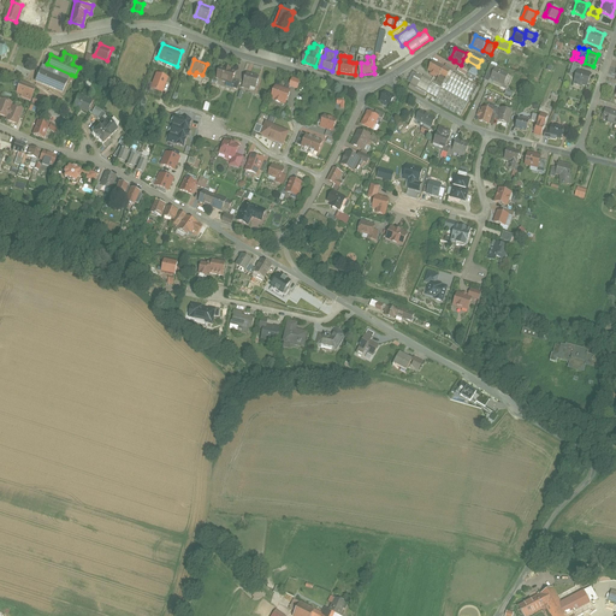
[(445,67),(434,61),(430,71),(432,72),(431,75),(436,77),(437,75),(439,77),(445,80),(451,70),(445,67)]
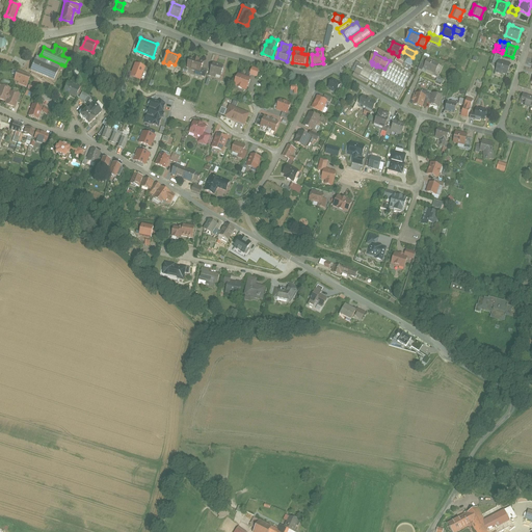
[(41,55),(37,60),(59,70),(61,64),(41,55)]
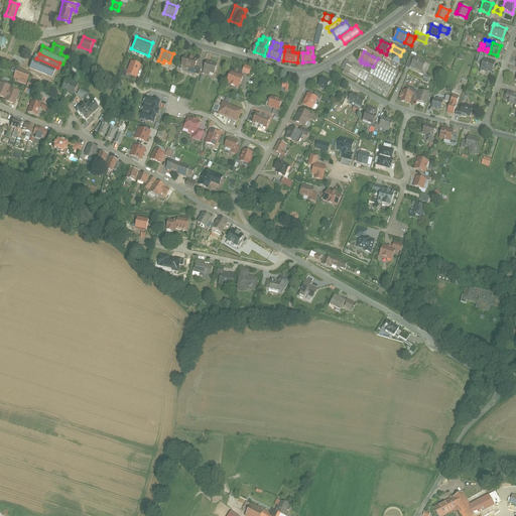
[(374,53),(373,56),(378,58),(390,66),(391,63),(383,59),(374,53)]
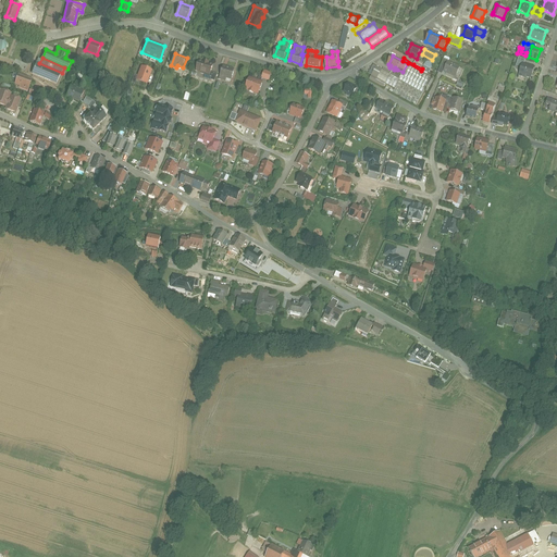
[(444,72),(449,61),(449,60),(444,58),(438,72),(443,74),(444,72)]
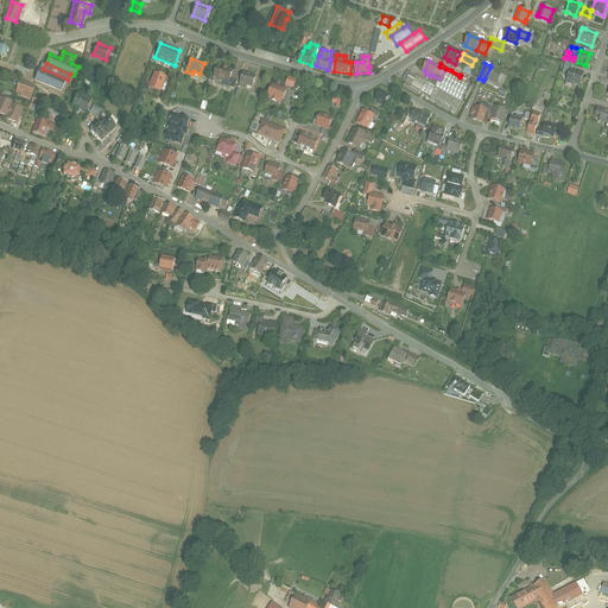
[(564,73),(569,74),(571,68),(574,69),(575,65),(567,63),(564,73)]
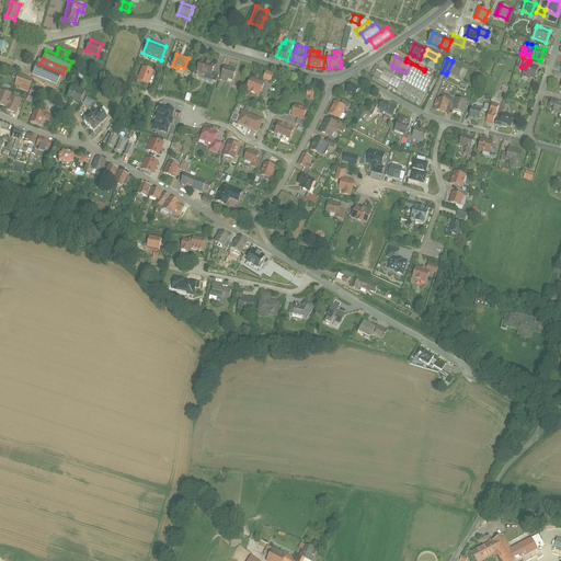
[(201,60),(197,70),(207,73),(213,76),(214,71),(216,65),(212,64),(213,63),(207,60),(206,61),(201,60)]
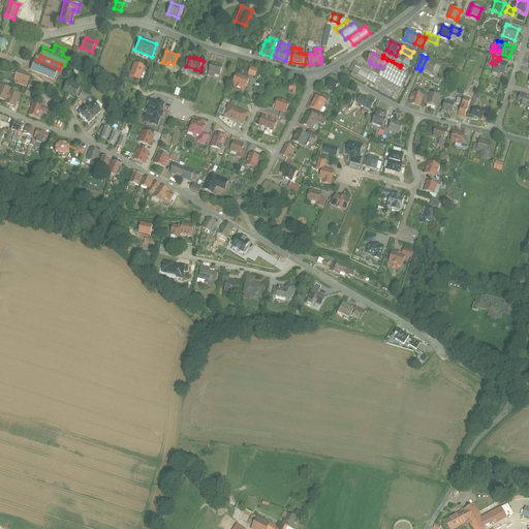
[(437,63),(427,58),(422,68),(432,73),(433,73),(437,64),(437,63)]
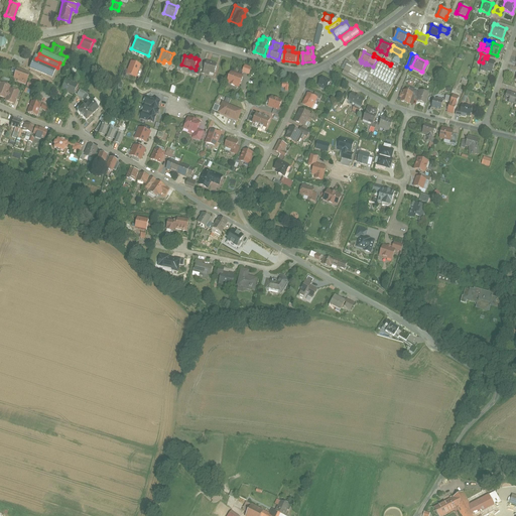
[(34,57),(30,67),(52,78),(57,68),(36,58),(34,57)]
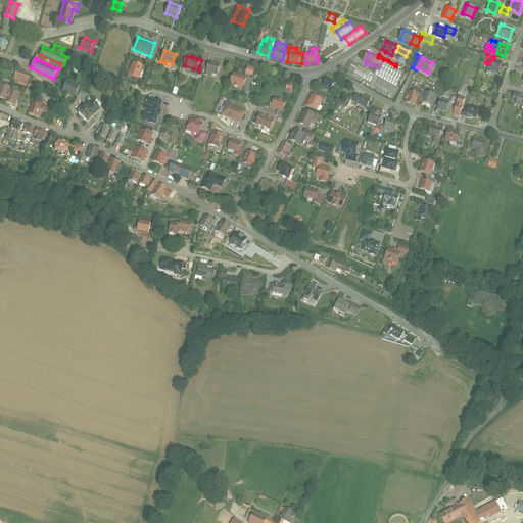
[(497,75),(502,62),(493,59),(491,58),(489,63),(487,72),(497,75)]
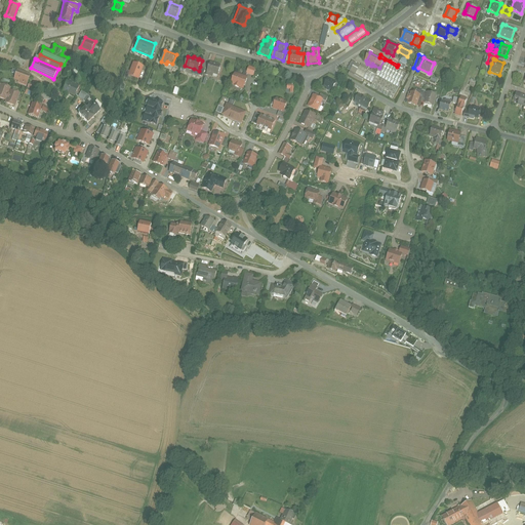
[(397,67),(385,59),(379,68),(378,70),(379,71),(378,73),(377,75),(399,86),(407,73),(397,67)]
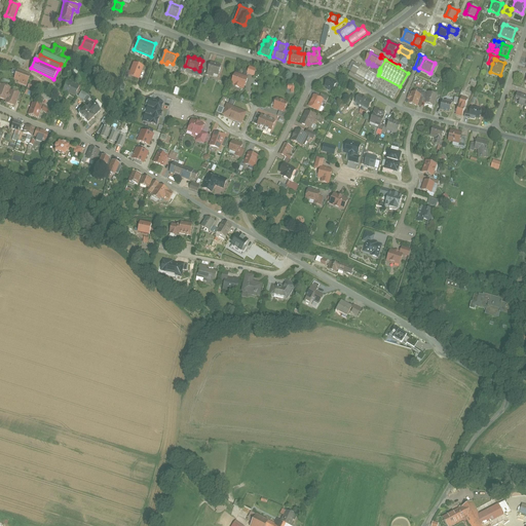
[(358,74),(362,66),(353,61),(349,69),(352,71),(358,74)]
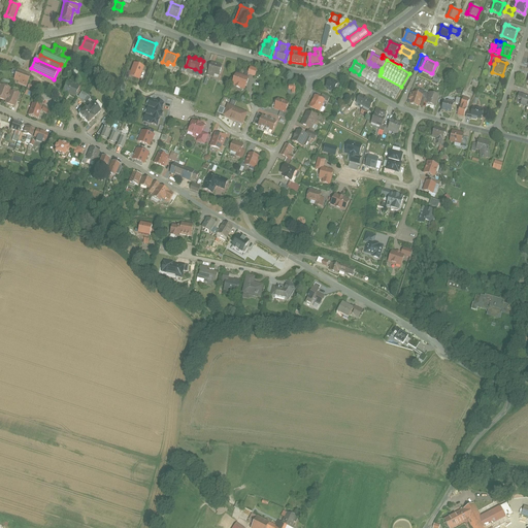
[(139,79),(144,66),(134,62),(129,75),(139,79)]
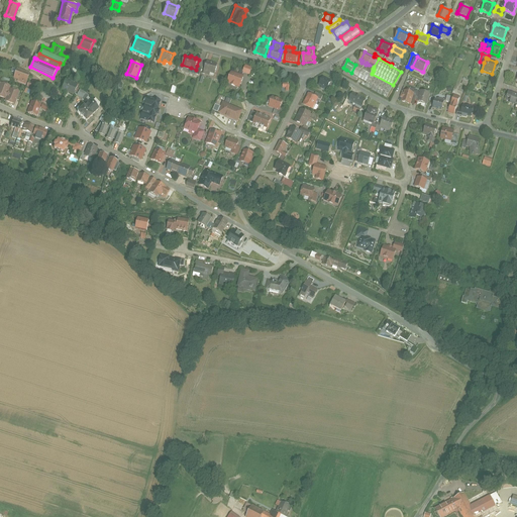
[(219,65),(208,61),(205,69),(216,73),(219,65)]
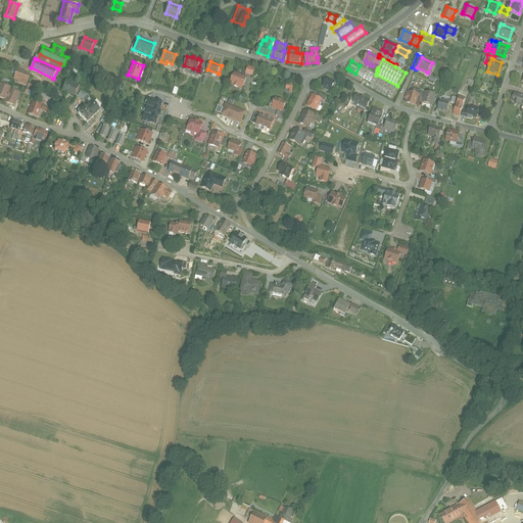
[(436,65),(432,63),(428,73),(427,73),(426,74),(431,76),(436,65)]
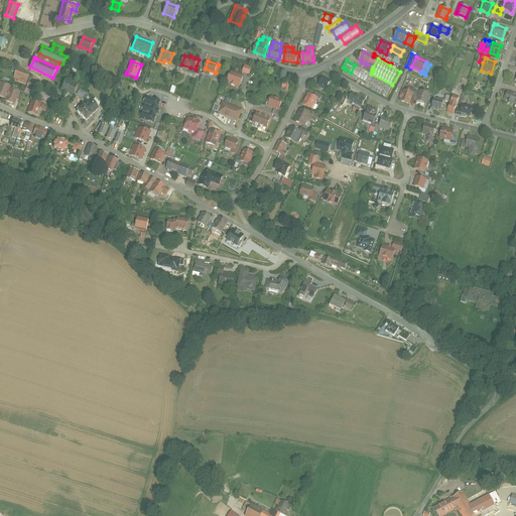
[(244,70),(243,72),(244,73),(250,75),(253,68),(245,65),(244,70)]
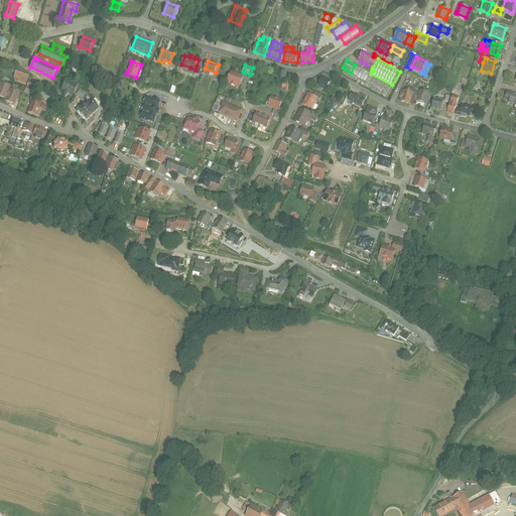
[(367,82),(371,74),(363,69),(355,65),(351,73),(359,77),(367,82)]
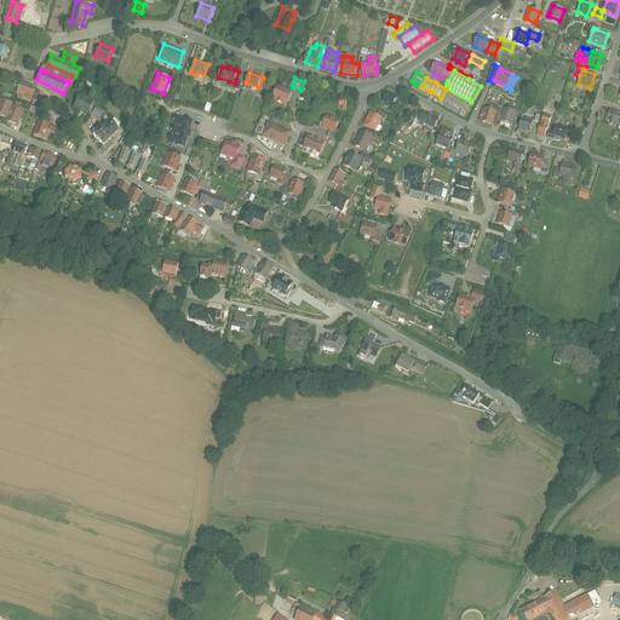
[(235,84),(229,81),(228,86),(240,90),(242,81),(236,79),(235,84)]
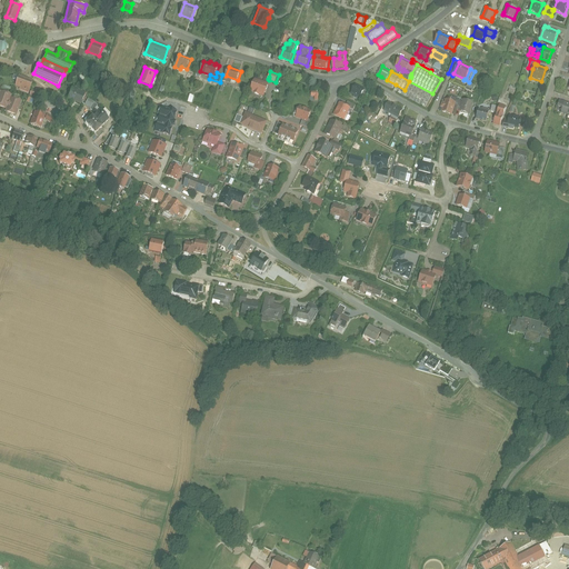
[(35,80),(19,75),(16,86),(30,91),(35,80)]
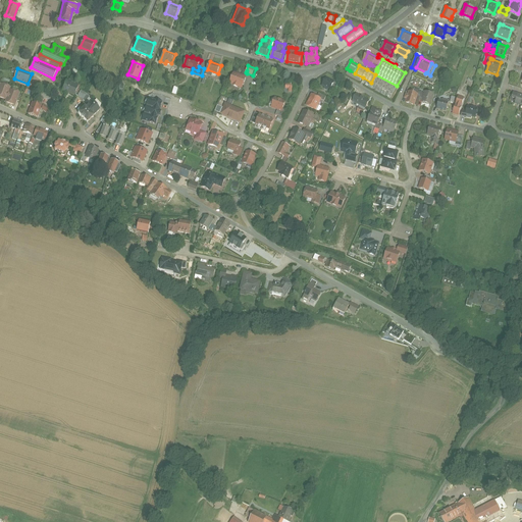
[(355,73),(350,70),(348,74),(361,82),(363,77),(355,73)]
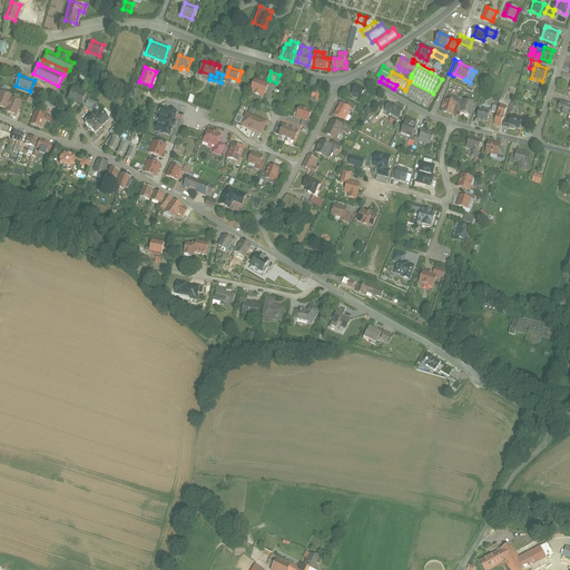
[(264,81),(256,79),(252,91),(265,96),(271,84),(268,84),(264,81)]
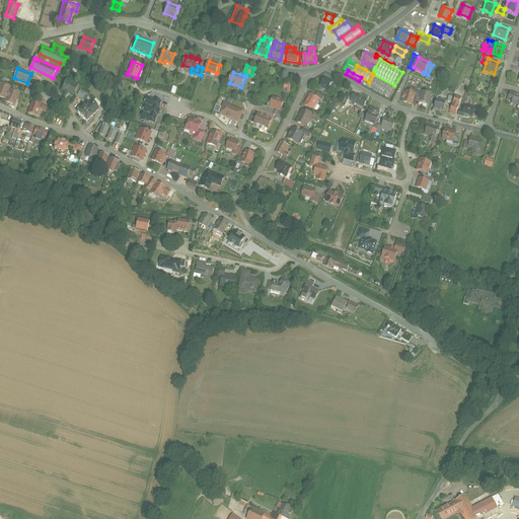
[(394,85),(373,74),(369,82),(367,86),(388,97),(394,85)]
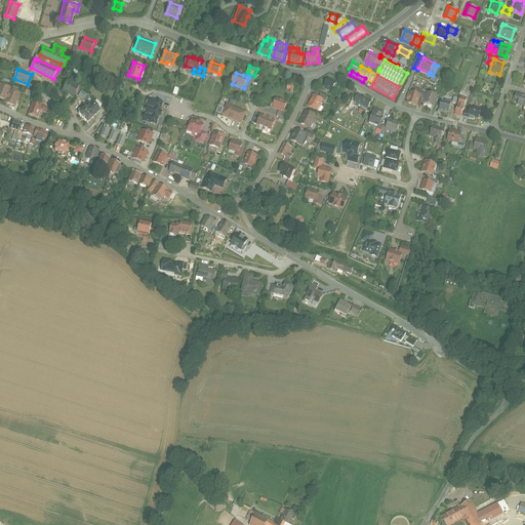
[(439,79),(433,76),(430,81),(436,84),(439,79)]
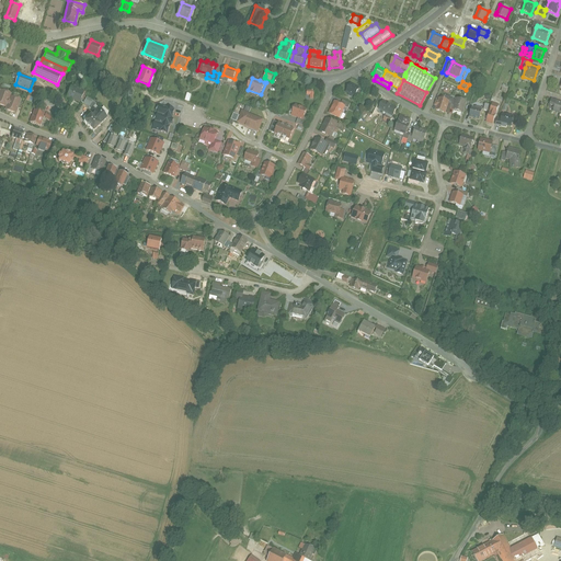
[(362,88),(353,83),(347,93),(357,98),(362,88)]
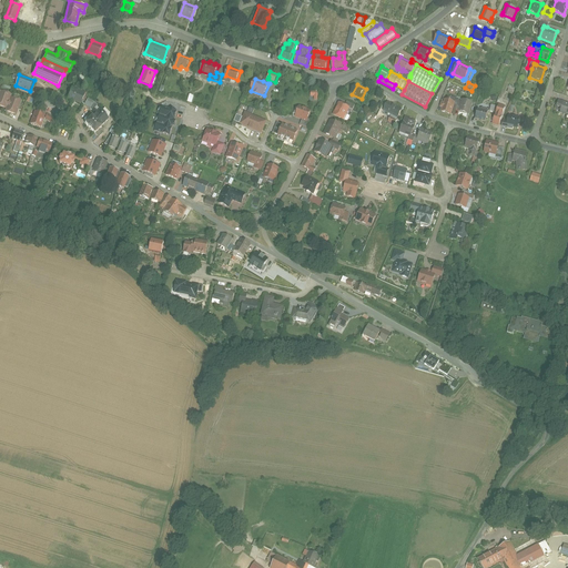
[(87,93),(72,88),(69,97),(68,100),(82,105),(87,93)]
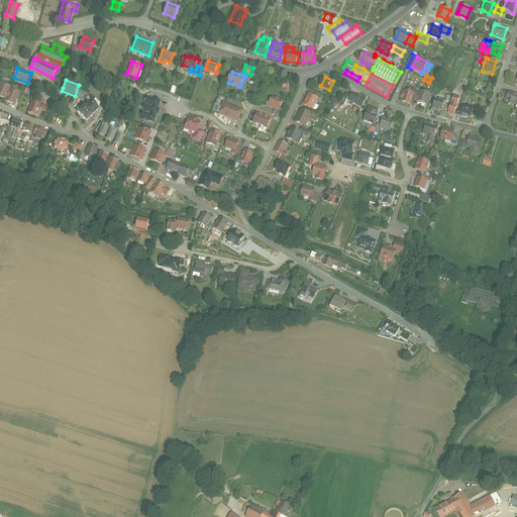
[(9,87),(1,84),(0,87),(0,98),(5,100),(6,97),(7,97),(5,103),(14,106),(19,92),(11,89),(10,91),(8,90),(9,87)]
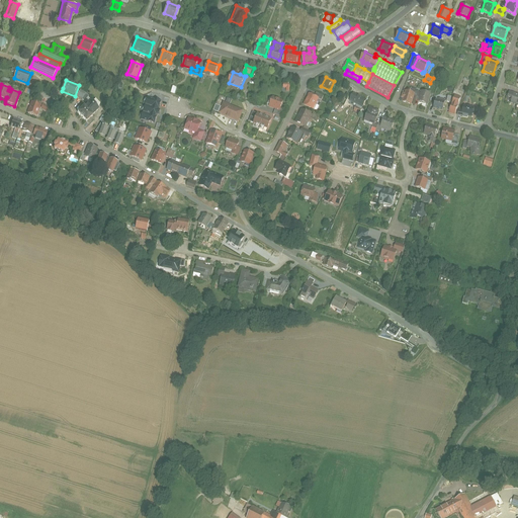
[(411,88),(410,92),(415,94),(413,99),(419,101),(422,91),(411,88)]
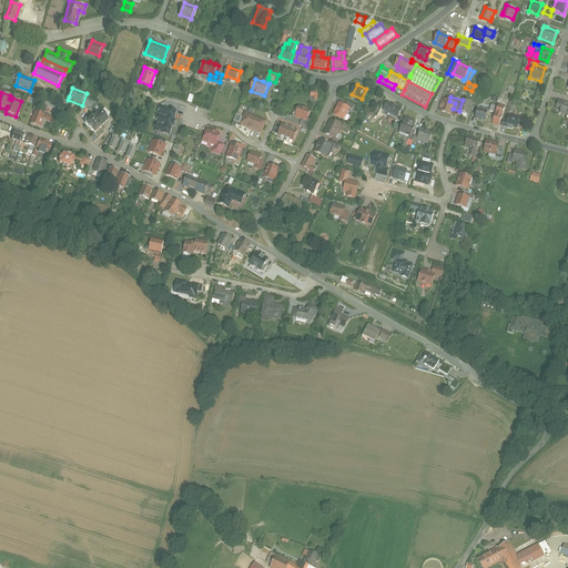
[(453,109),(455,103),(449,101),(445,100),(444,102),(442,102),(440,108),(442,108),(440,111),(452,114),(453,109)]
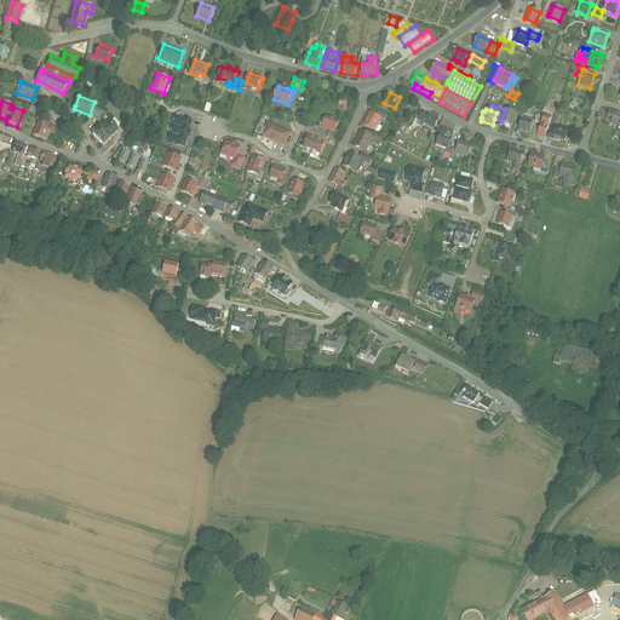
[(512,125),(516,112),(510,110),(505,109),(501,121),(501,122),(512,125)]
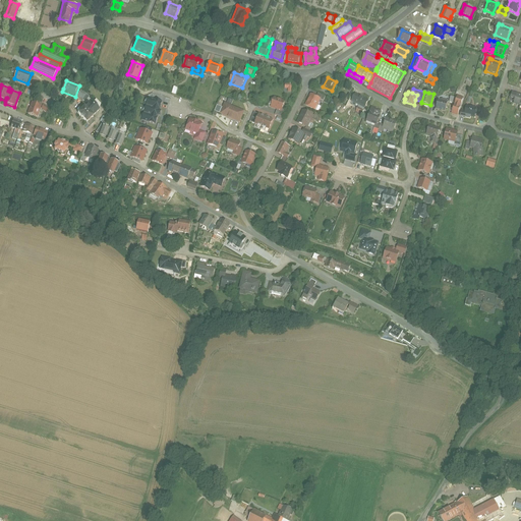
[(357,93),(353,101),(365,108),(370,100),(357,93)]
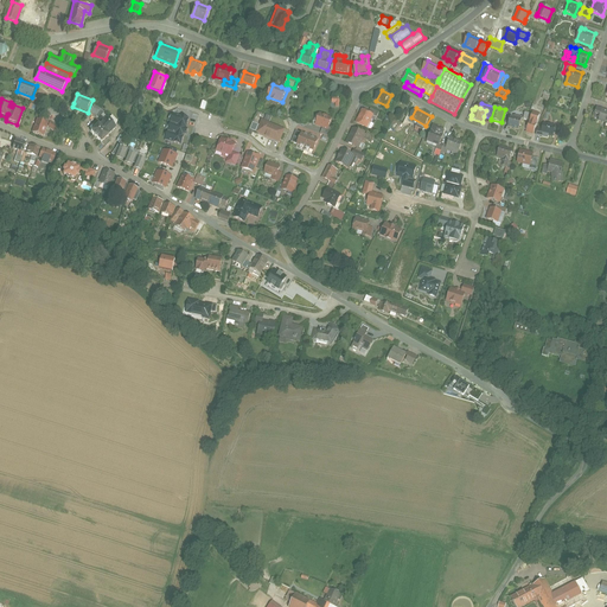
[(370,113),(363,109),(356,122),(368,128),(375,115),(370,113)]
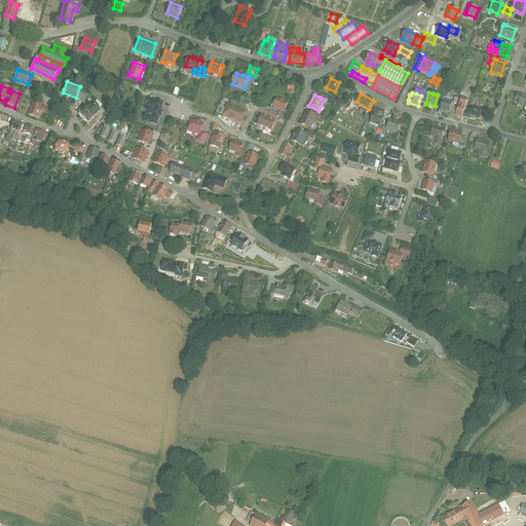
[(462,96),(456,114),(462,116),(468,98),(462,96)]
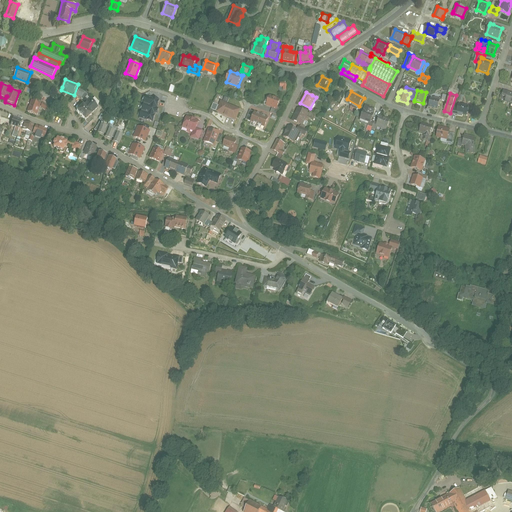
[(160,100),(146,95),(139,117),(154,122),(160,100)]
